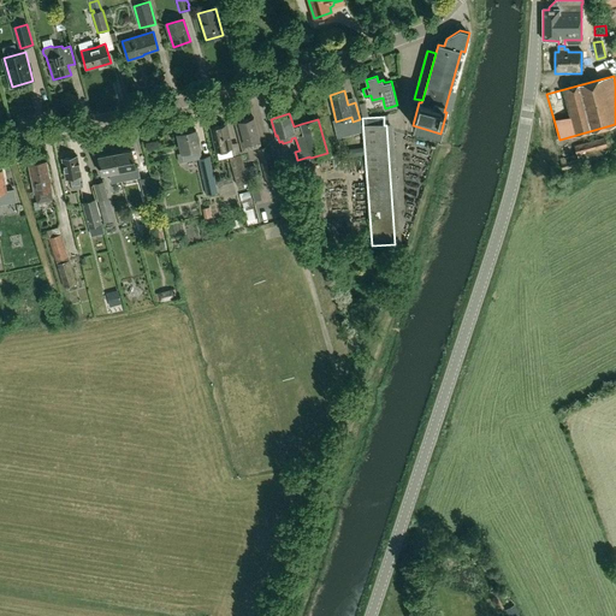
[(254,118),(240,122),(235,123),(242,152),(261,147),(260,140),(254,118)]
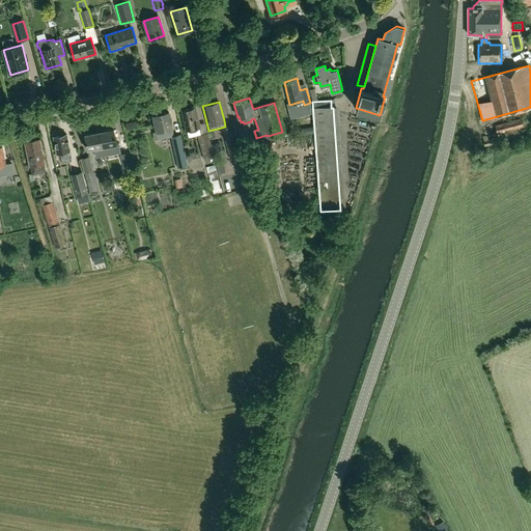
[(187,131),(200,128),(196,107),(182,110),(187,131)]
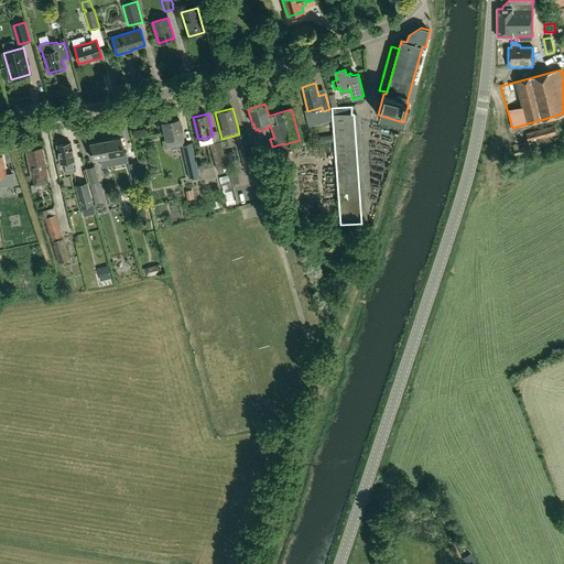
[(164,121),(164,123),(163,123),(166,141),(169,149),(182,145),(188,179),(198,176),(191,142),(184,144),(183,137),(180,119),(170,121),(170,120),(164,121)]
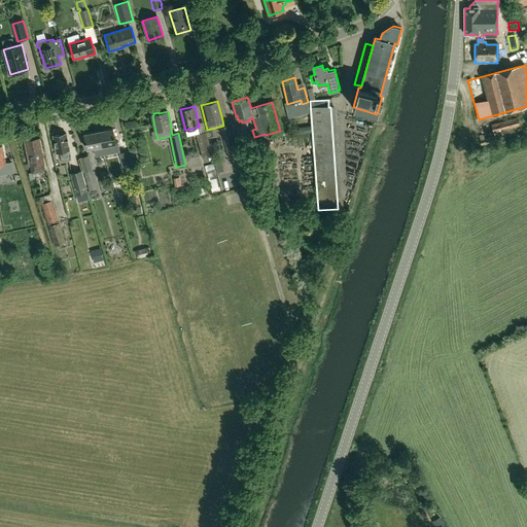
[(493,133),(519,126),(517,117),(491,125),(493,133)]
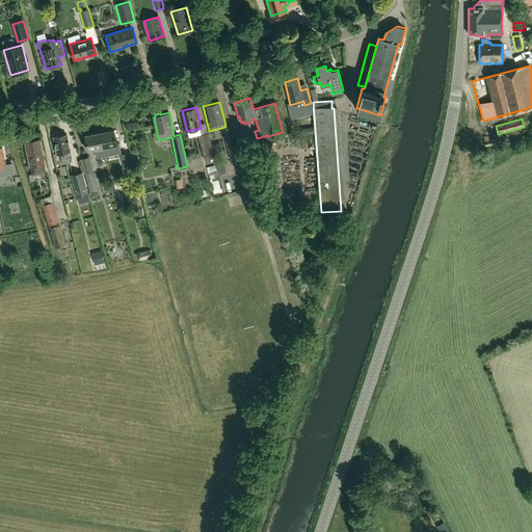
[(222,129),(230,160),(239,158),(231,127),(222,129)]
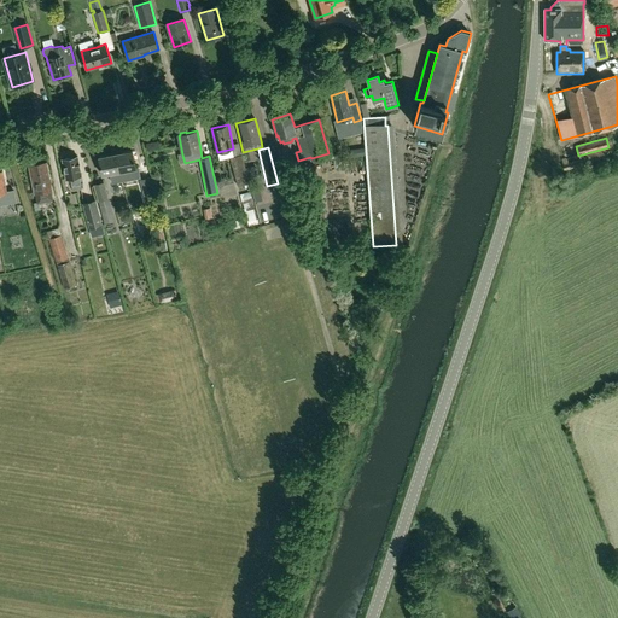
[(120,172),(121,178),(127,176),(126,170),(135,169),(132,151),(116,155),(120,172)]
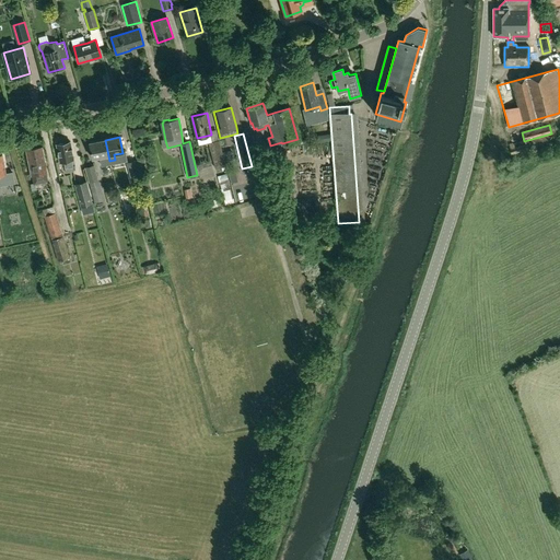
[(108,155),(105,140),(90,143),(93,159),(107,156),(108,162),(109,161),(108,155)]
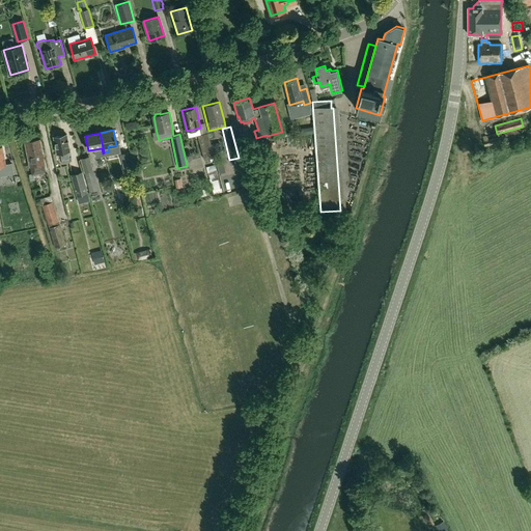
[(190,133),(182,134),(183,144),(191,144),(190,133)]
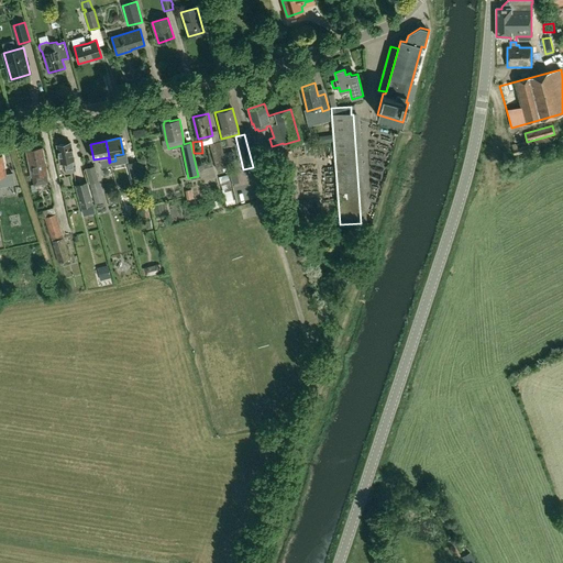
[(227,167),(220,141),(210,143),(217,169),(227,167)]
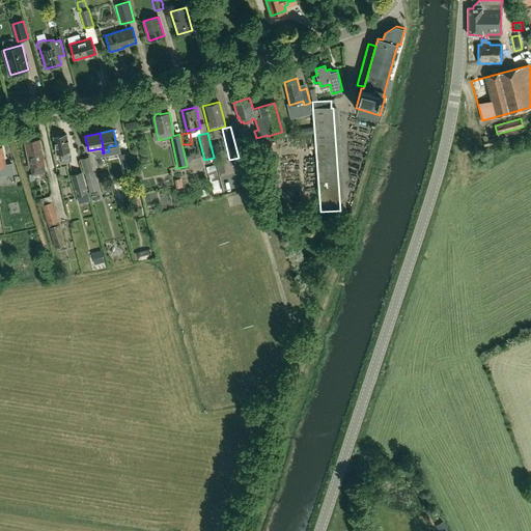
[(66,135),(54,137),(57,154),(60,154),(61,160),(70,159),(68,151),(71,151),(66,135)]
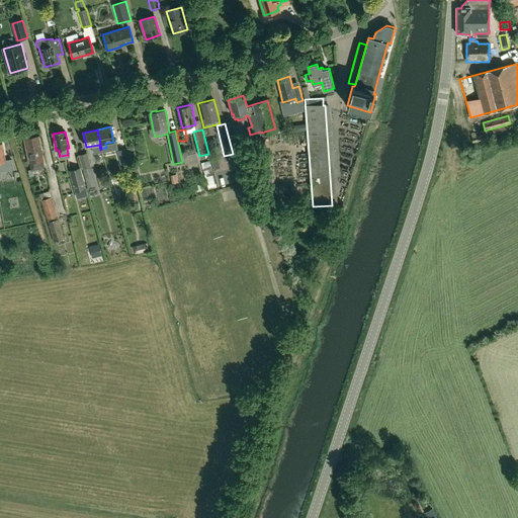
[(25,139),(29,163),(30,163),(31,170),(44,168),(41,160),(42,160),(38,137),(25,139)]
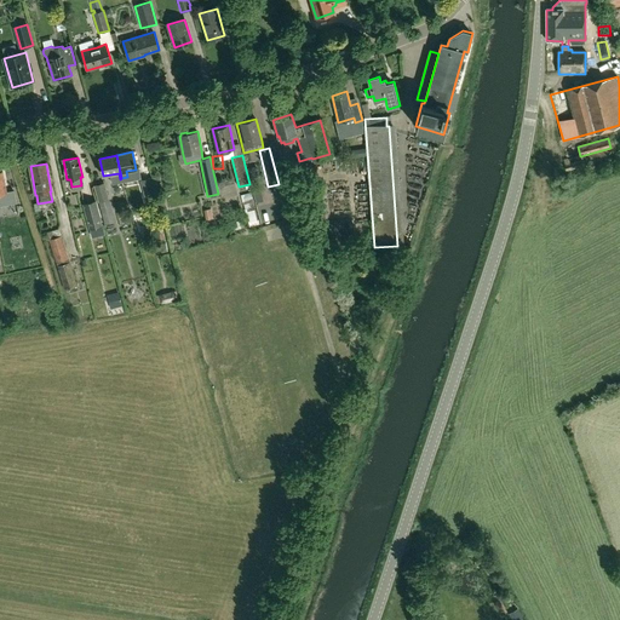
[(13,191),(6,193),(3,171),(0,171),(0,205),(16,204),(13,191)]
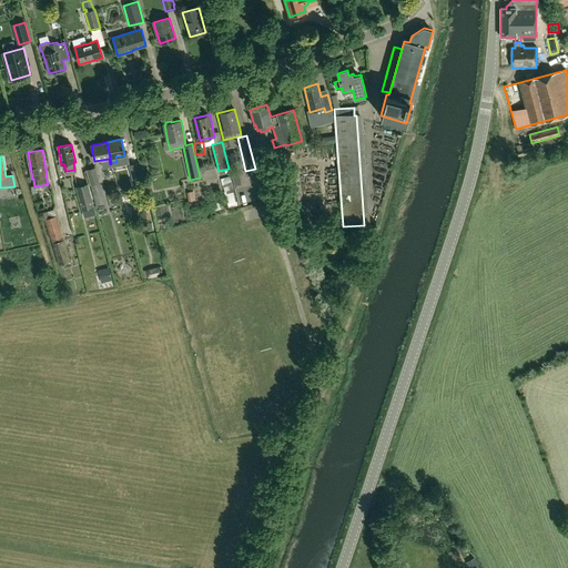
[(199,165),(203,175),(210,172),(205,162),(199,165)]
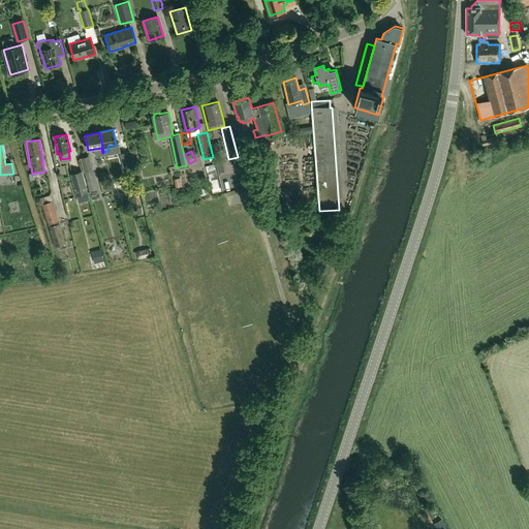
[(119,154),(123,168),(132,166),(128,152),(119,154)]
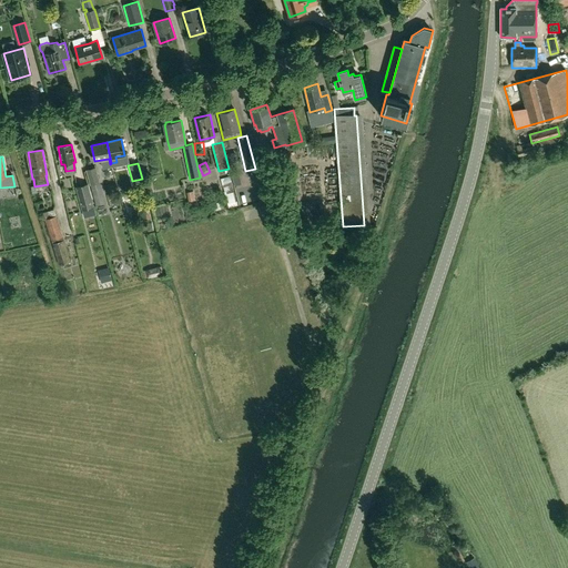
[(105,203),(95,168),(85,170),(95,206),(105,203)]
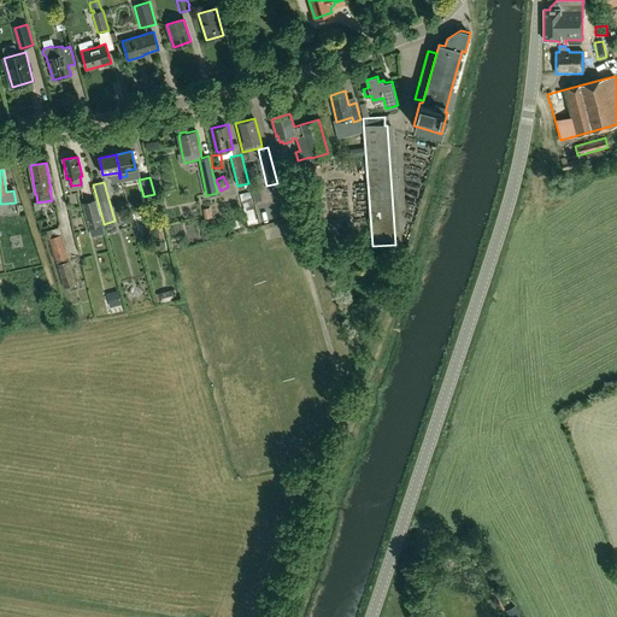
[(262,200),(259,188),(251,191),(254,203),(262,200)]
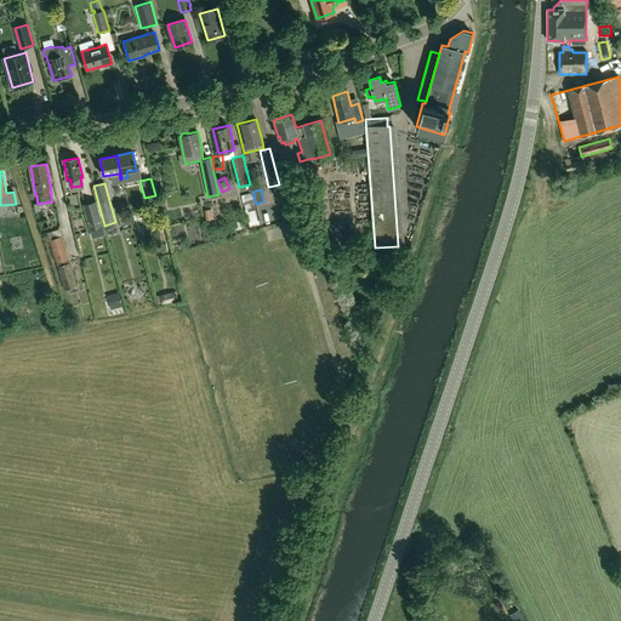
[(260,224),(252,193),(240,195),(243,203),(250,227),(260,224)]
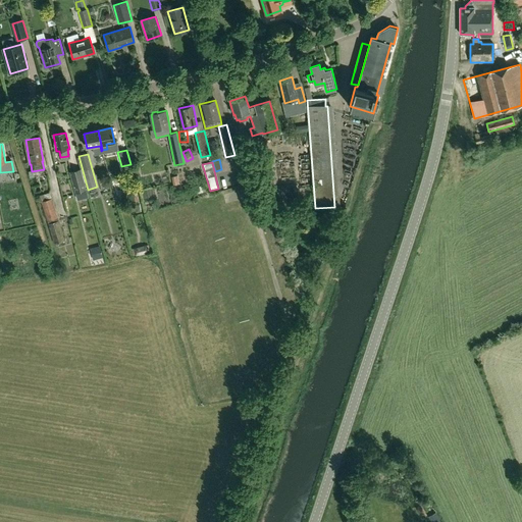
[(88,196),(81,168),(69,171),(76,199),(88,196)]
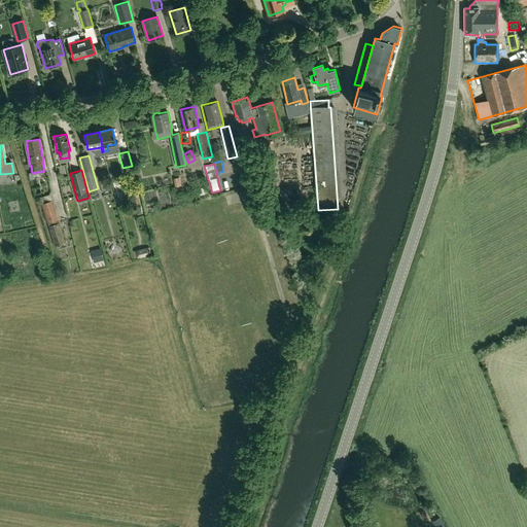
[(183,183),(189,181),(187,174),(181,176),(183,183)]
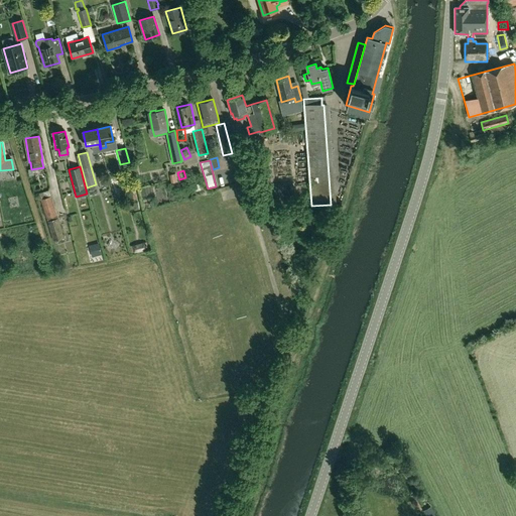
[(63,238),(48,189),(38,194),(53,242),(63,238)]
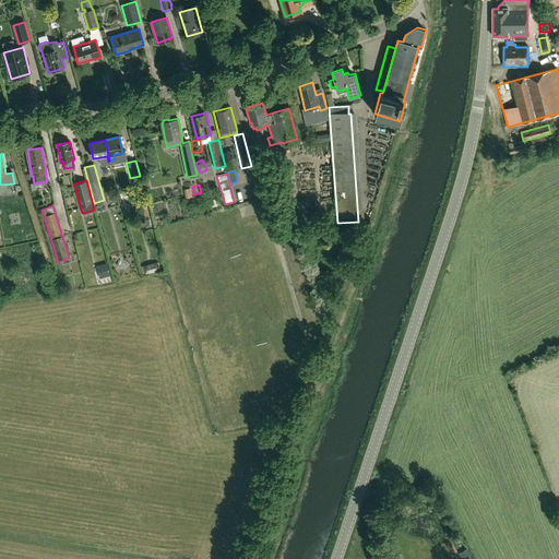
[(20,214),(22,219),(31,217),(30,211),(20,214)]
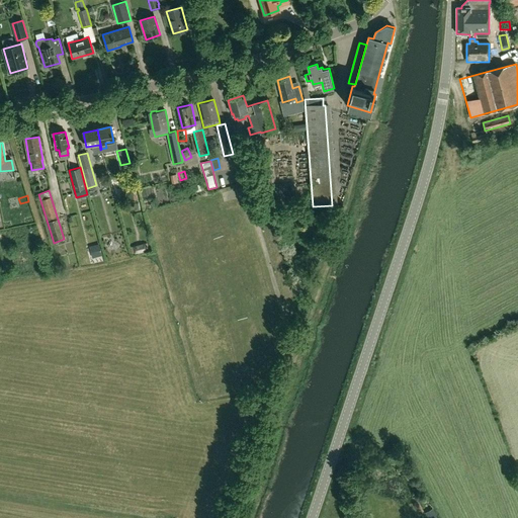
[(134,256),(148,252),(145,243),(132,246),(134,256)]
